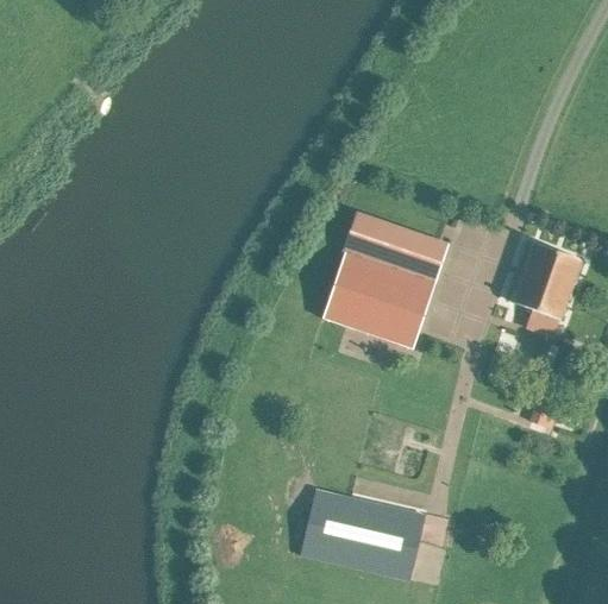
[(413,347),(413,344),(449,241),(356,211),(344,246),(345,247),(321,318),(396,343),(413,347)]
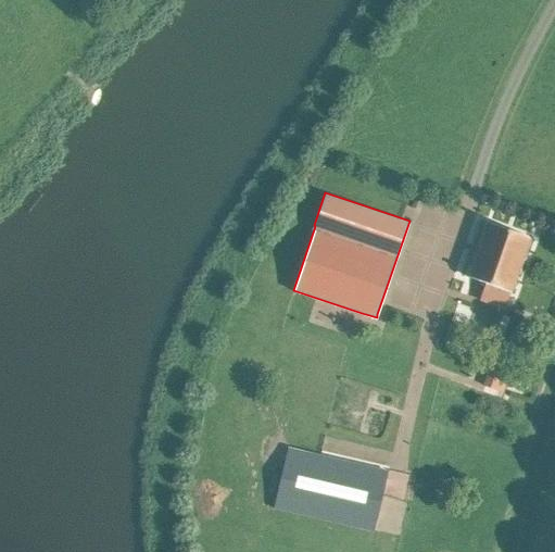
[(504,304),(529,234),(489,220),(470,274),(487,279),(481,296),(504,304)]
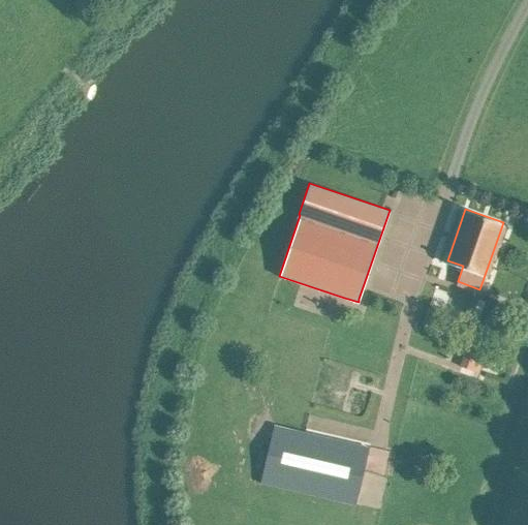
[(524,318),(527,306),(518,303),(515,315),(524,318)]
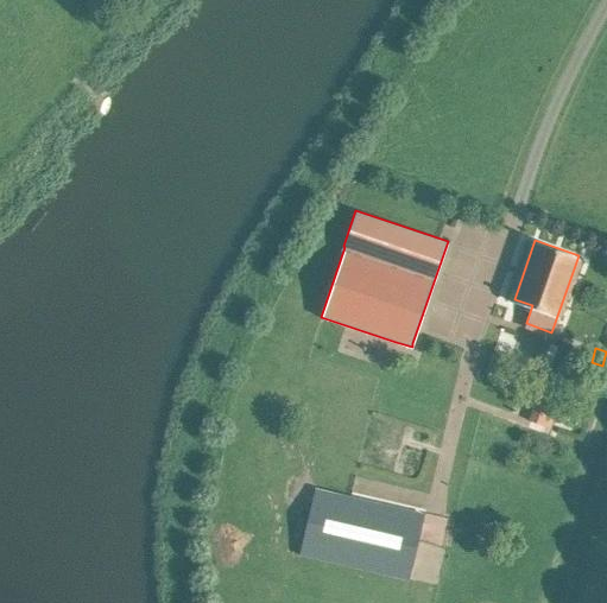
[(549,414),(573,419),(576,400),(552,397),(549,414)]
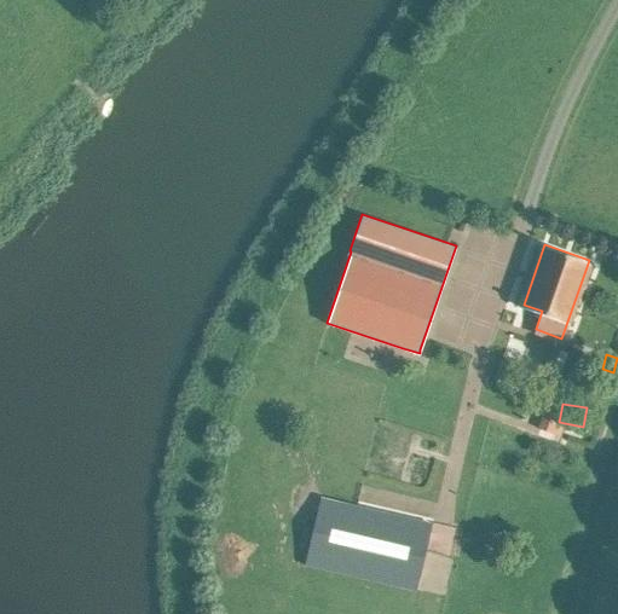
[(417,586),(431,529),(432,520),(323,494),(307,561),(417,586)]
